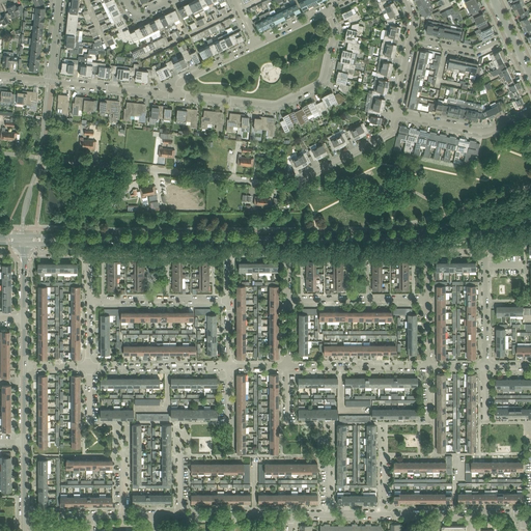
[(199,0),(195,0),(194,1),(199,11),(204,9),(203,7),(199,0)]
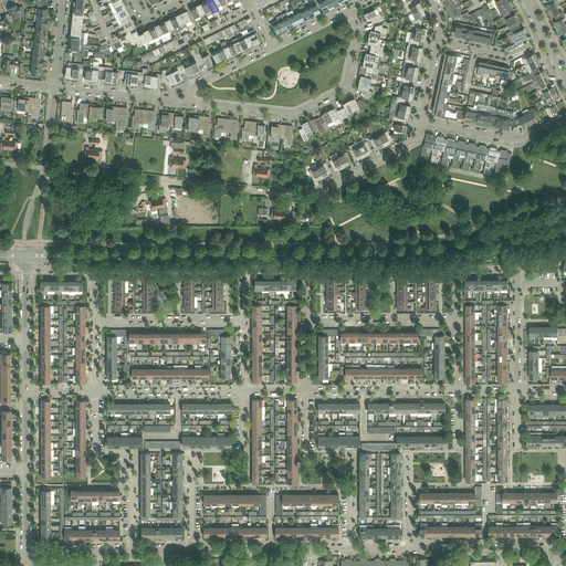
[(328,8),(324,0),(320,0),(317,1),(323,11),(328,8)]
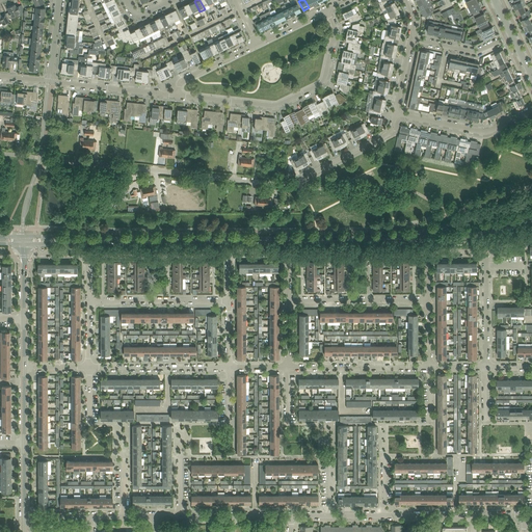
[(419,4),(422,9),(432,4),(429,0),(428,0),(427,1),(419,4)]
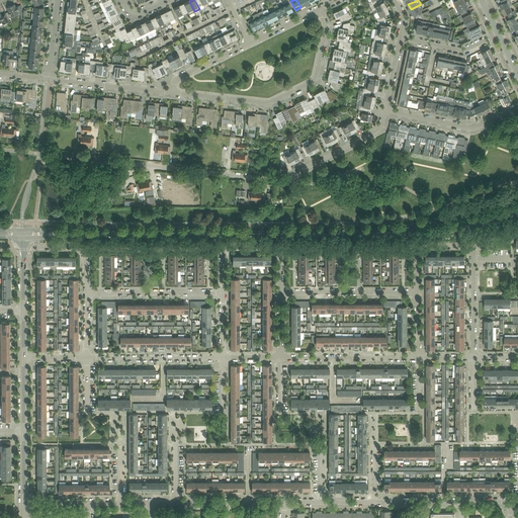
[(513,4),(510,0),(500,0),(502,3),(499,4),(502,9),(510,6),(513,4)]
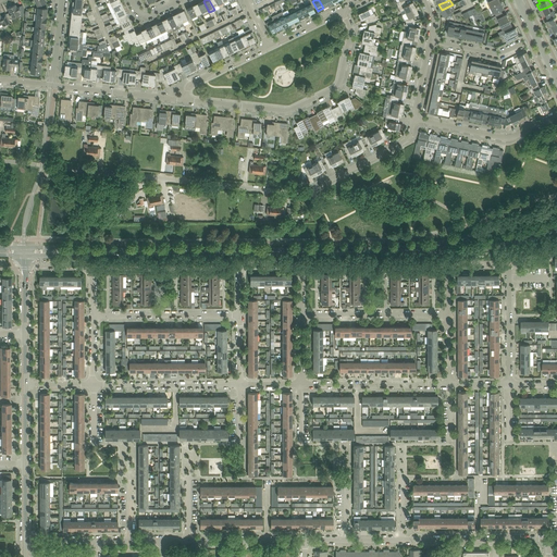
[(203,1),(198,3),(202,13),(203,15),(209,12),(203,1)]
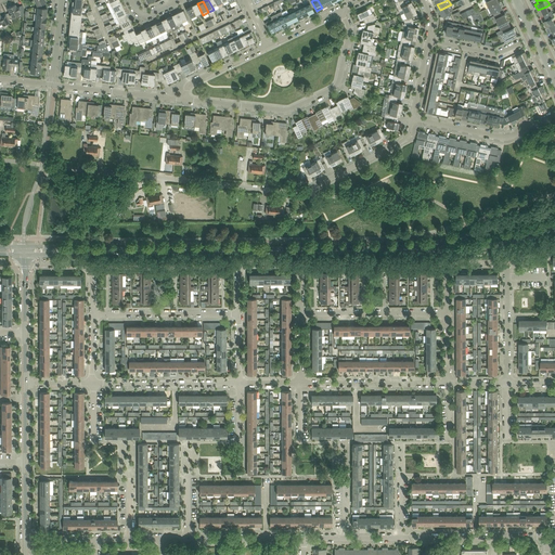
[(309,2),(304,4),(309,14),(314,12),(309,2)]
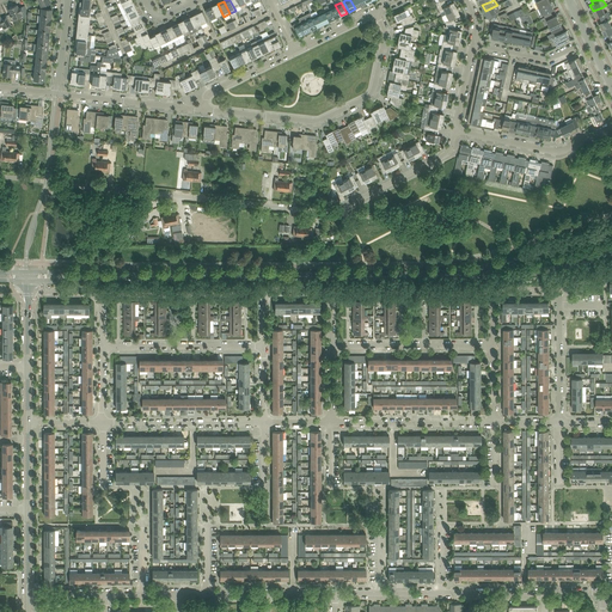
[(444,10),(446,14),(457,8),(453,2),(446,6),(445,2),(438,6),(440,12),(444,10)]
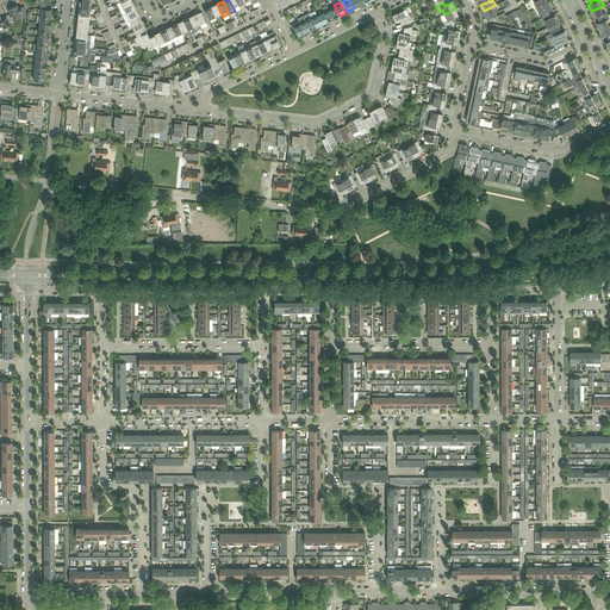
[(539,7),(543,17),(551,13),(548,11),(552,8),(549,2),(539,7)]
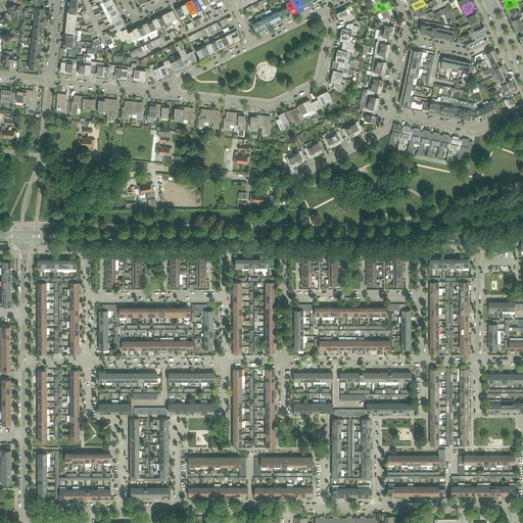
[(105,7),(108,11),(116,7),(114,3),(105,7)]
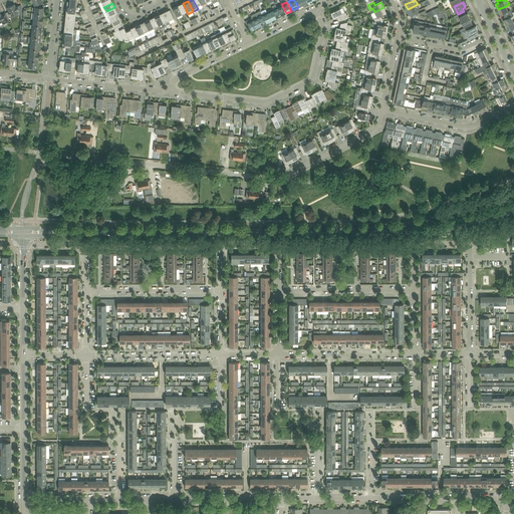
[(183,3),(178,6),(182,14),(187,12),(183,3)]
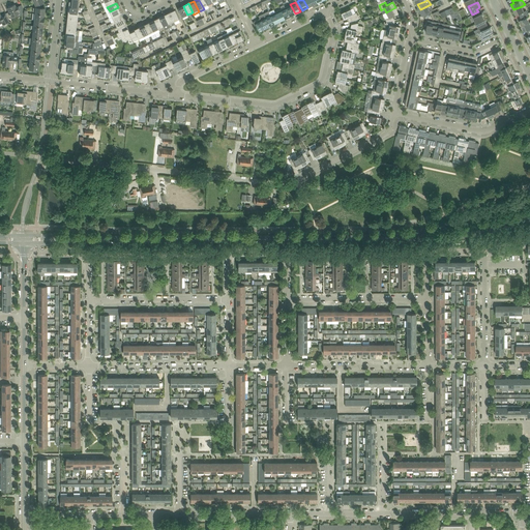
[(8,11),(10,17),(10,18),(11,17),(12,17),(19,13),(20,16),(23,16),(23,8),(22,5),(19,6),(17,7),(15,4),(11,6),(9,6),(8,6),(8,7),(7,8),(9,10),(8,11)]
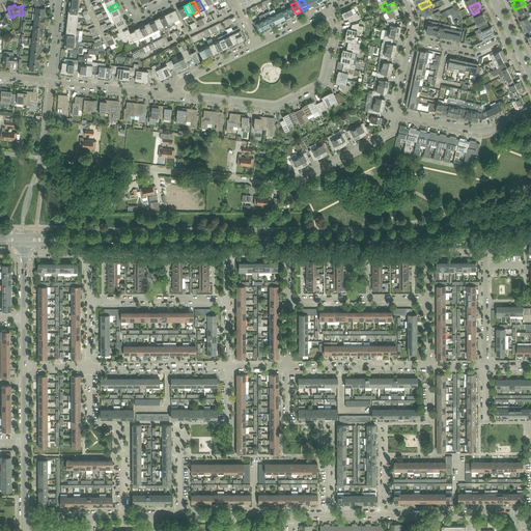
[(290,4),(286,7),(290,17),(296,14),(290,4)]
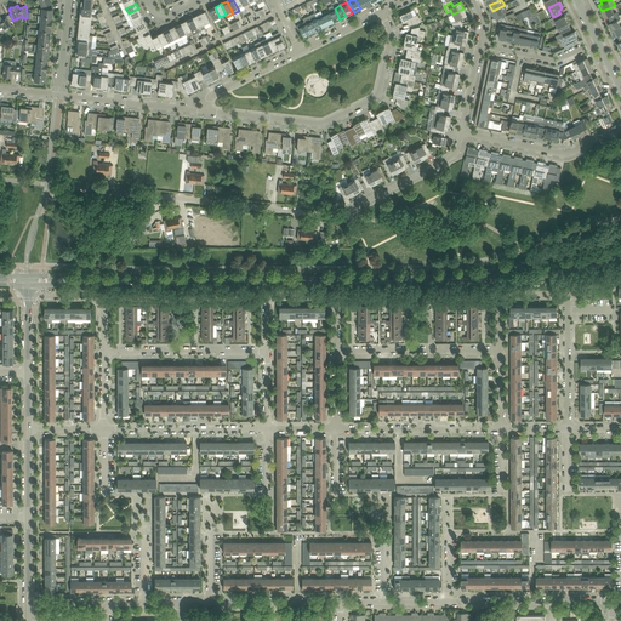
[(494,18),(501,15),(503,13),(507,11),(505,5),(493,11),(495,17),(494,17),(494,18)]
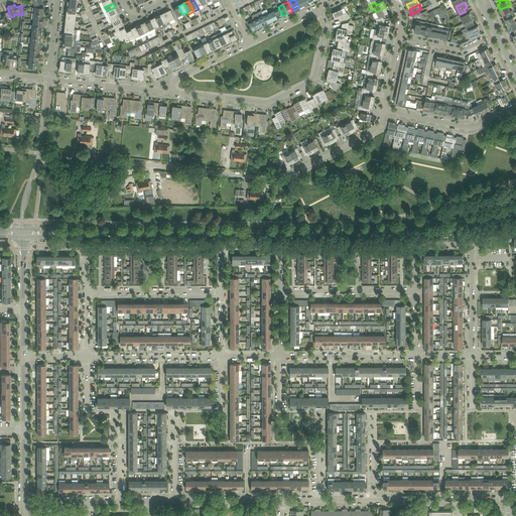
[(35,7),(34,13),(43,14),(44,8),(41,8),(41,5),(35,6),(35,7)]
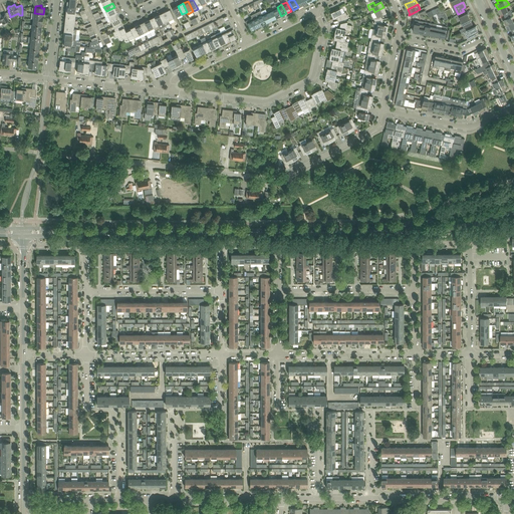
[(182,14),(178,6),(173,8),(177,17),(182,14)]
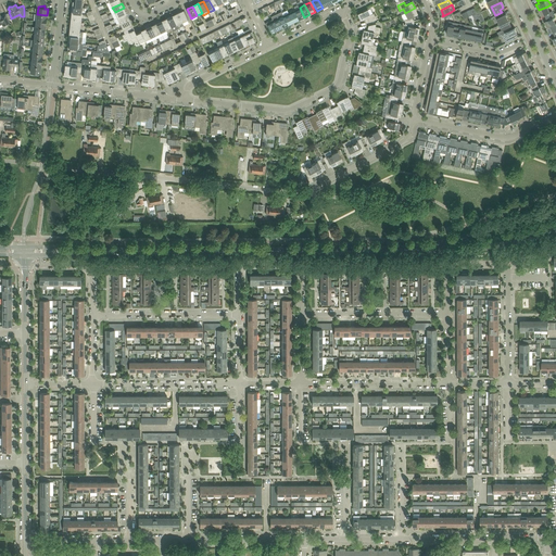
[(545,14),(546,17),(554,13),(552,11),(550,12),(547,7),(539,10),(542,16),(545,14)]
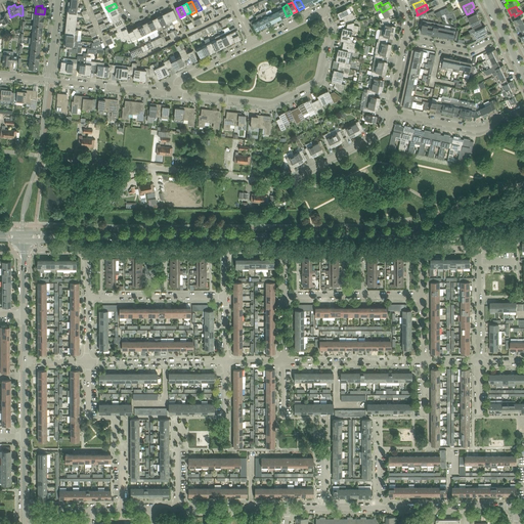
[(108,11),(111,16),(119,12),(117,7),(108,11)]
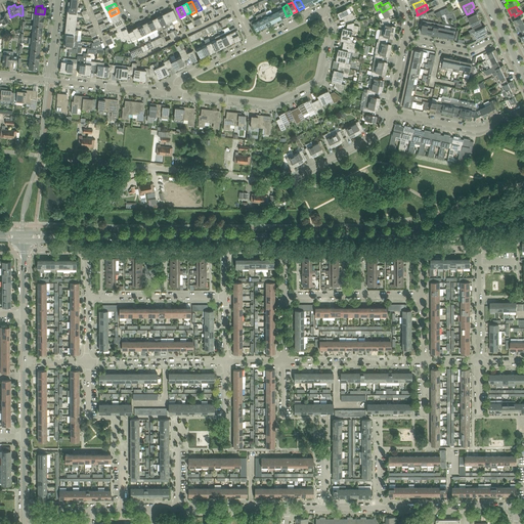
[(282,7),(277,9),(281,18),(287,16),(282,7)]
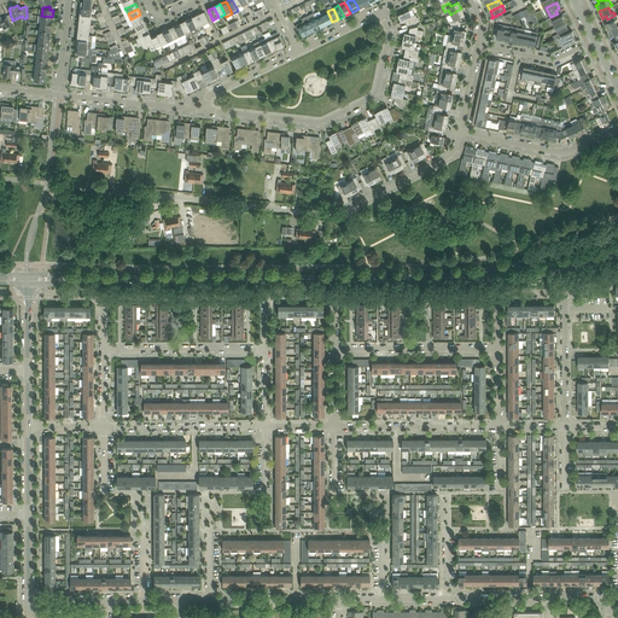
[(447,16),(450,25),(459,24),(456,19),(465,16),(461,9),(450,15),(447,16)]
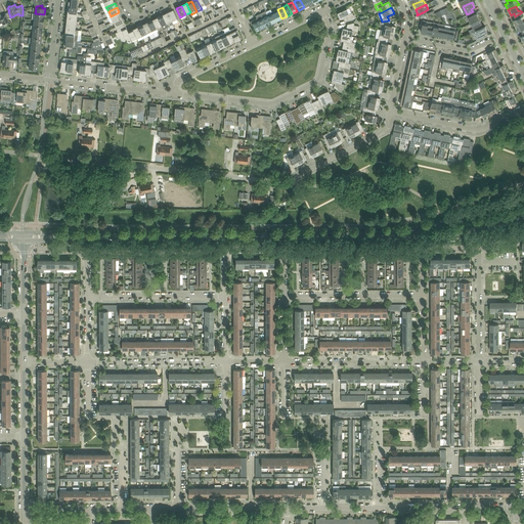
[(277,9),(272,12),(276,20),(281,18),(277,9)]
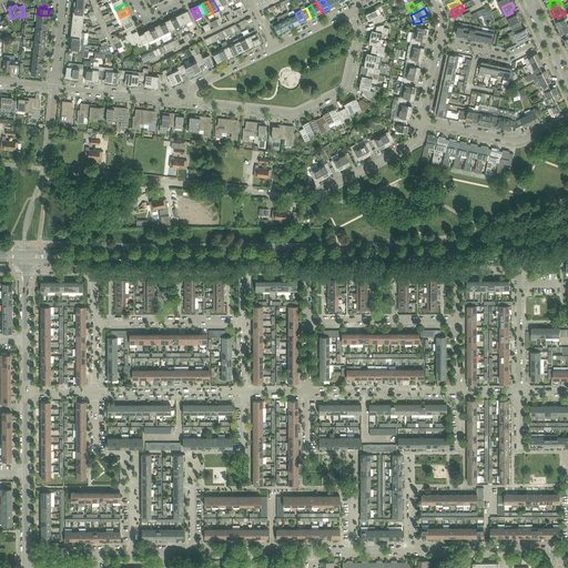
[(385,20),(384,19),(382,13),(378,16),(376,10),(366,14),(368,20),(372,19),(375,23),(382,22),(385,20)]
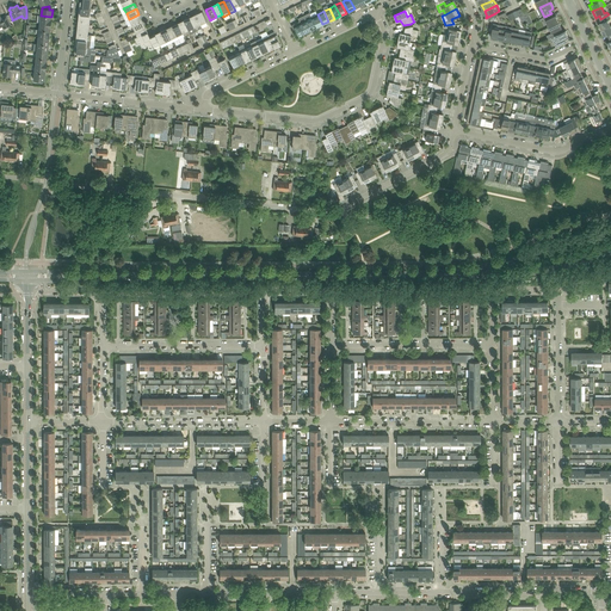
[(202,12),(196,14),(201,25),(202,28),(208,25),(207,23),(207,22),(204,17),(202,12)]
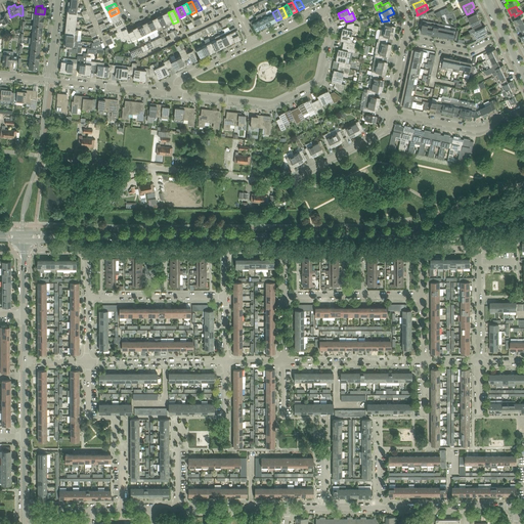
[(467,14),(471,23),(479,18),(477,13),(474,14),(473,11),(467,14)]
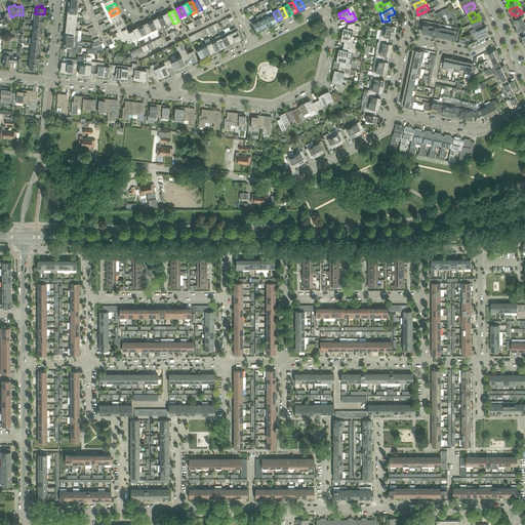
[(0,23),(2,22),(3,25),(9,22),(6,13),(1,15),(0,12),(0,23)]
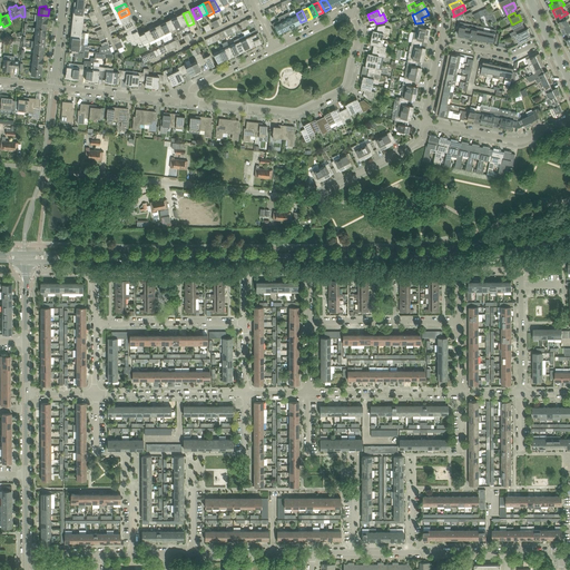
[(120,18),(117,20),(119,25),(123,23),(133,19),(129,13),(120,18)]
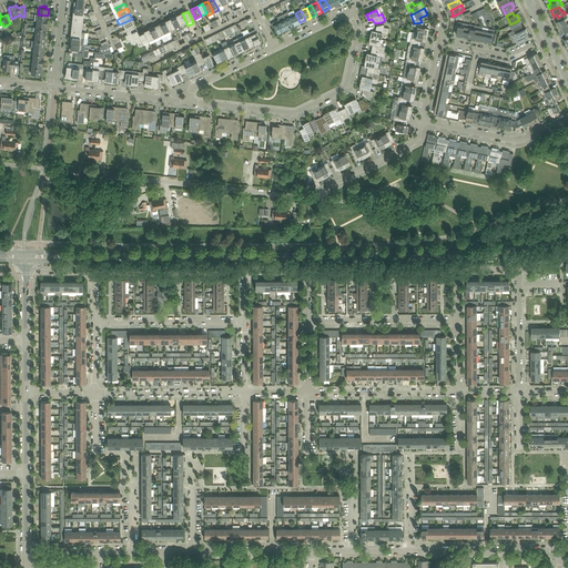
[(182,13),(176,17),(181,26),(186,23),(182,13)]
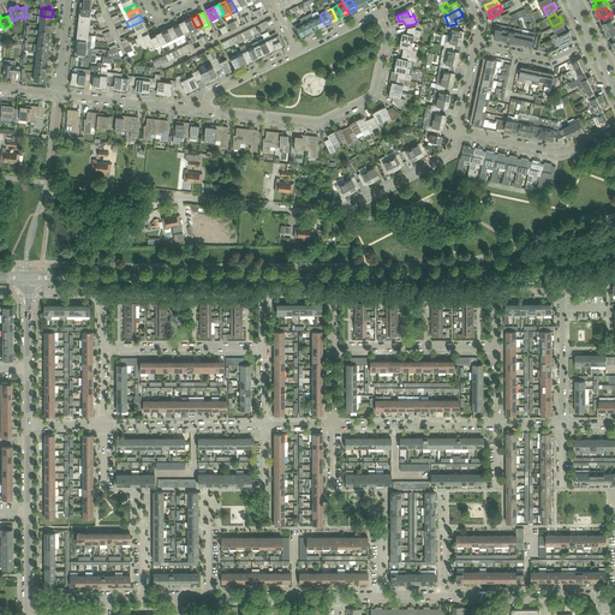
[(320,15),(314,17),(318,28),(324,24),(320,15)]
